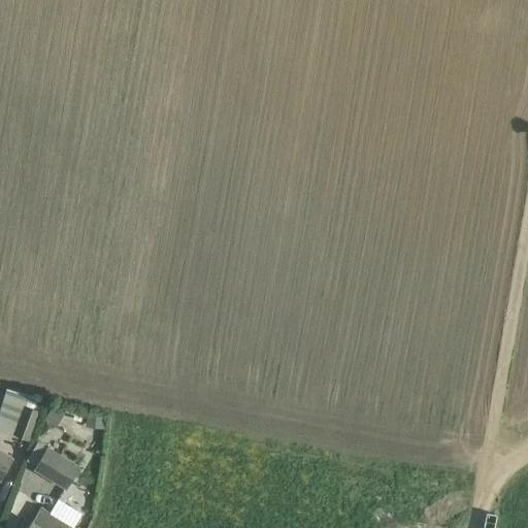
[(29,441),(45,399),(25,394),(21,403),(24,405),(12,434),(29,441)]
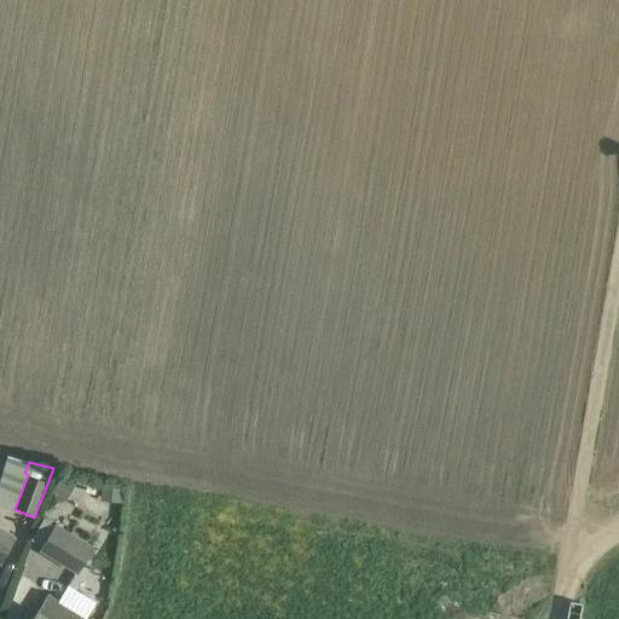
[(100,486),(99,496),(121,497),(122,489),(100,486)]
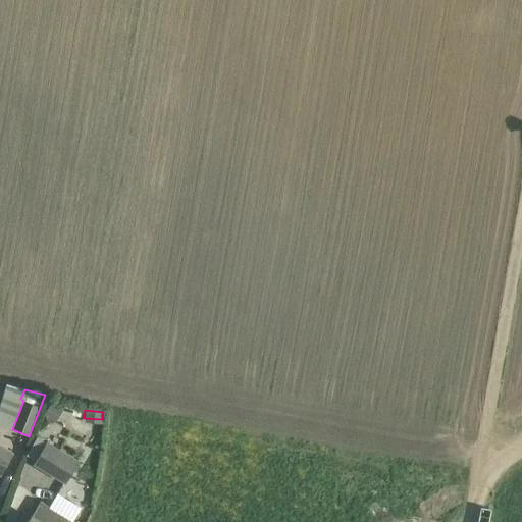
[(37,461),(36,463),(67,482),(80,462),(48,442),(48,444),(37,461)]
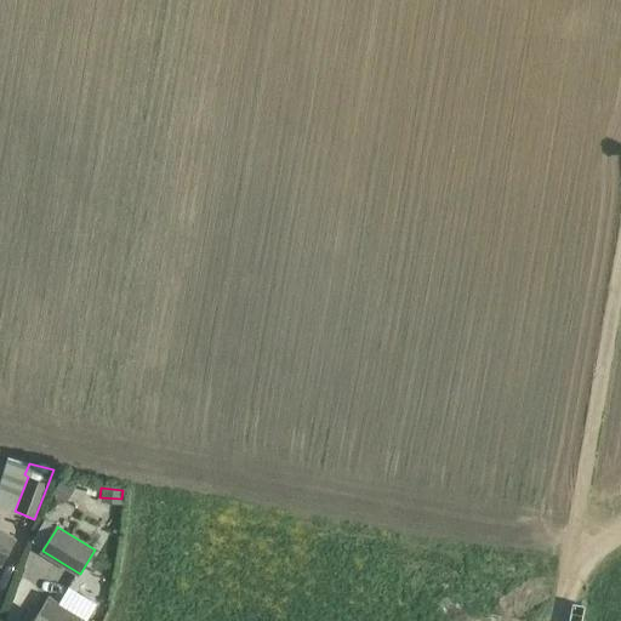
[(0,564),(0,565),(16,539),(0,528),(0,564)]
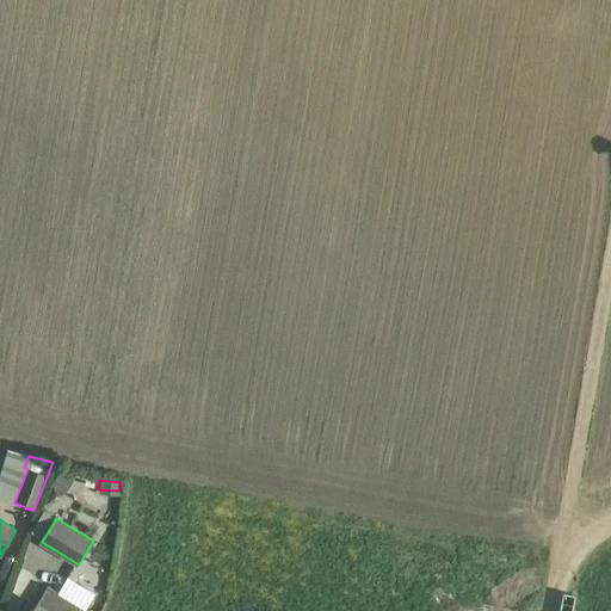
[(36,603),(34,608),(31,610),(76,610),(81,606),(48,586),(37,604),(36,603)]
